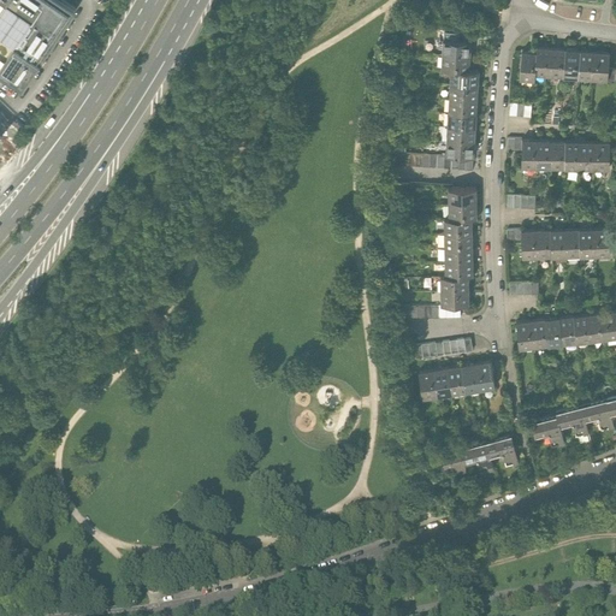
[(65,0),(0,0),(0,70),(23,86),(41,59),(76,7),(65,0)]
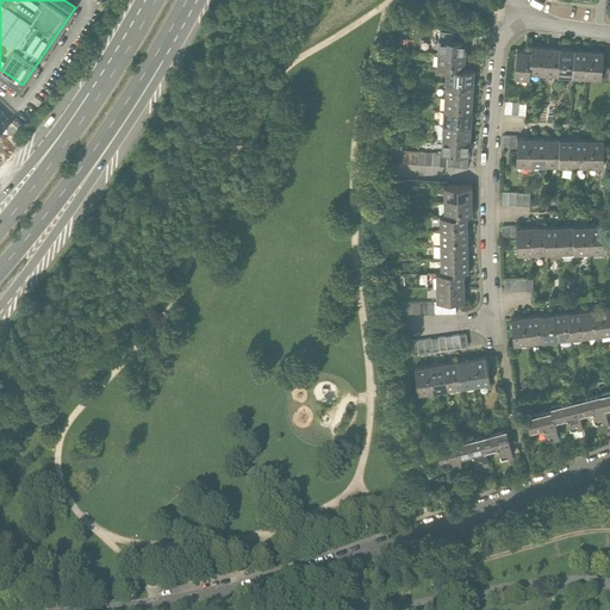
[(437,51),(465,53),(465,48),(466,37),(454,37),(439,36),(437,51)]
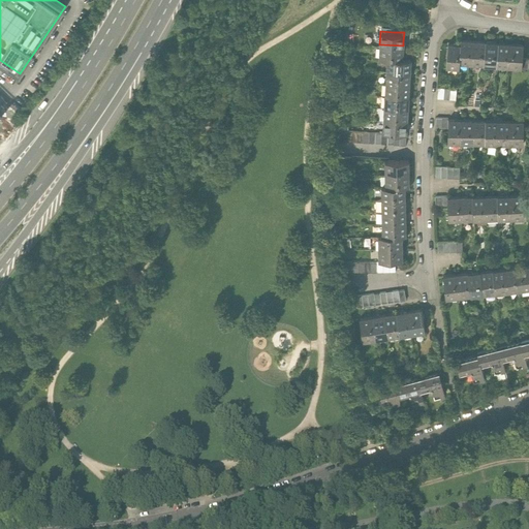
[(471,63),(473,40),(467,39),(461,39),(461,44),(459,62),(471,63)]
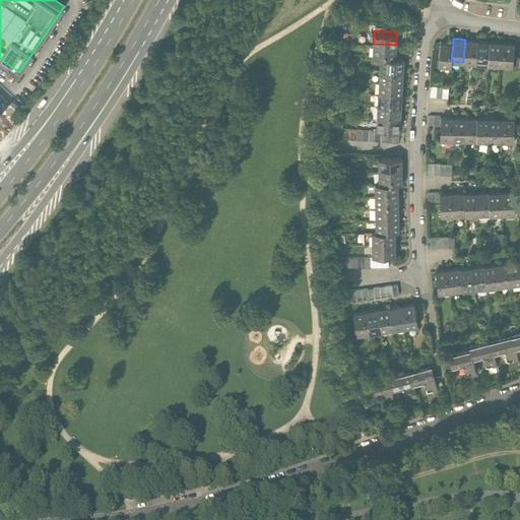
[(475,63),(477,41),(470,40),(465,40),(463,62),(475,63)]
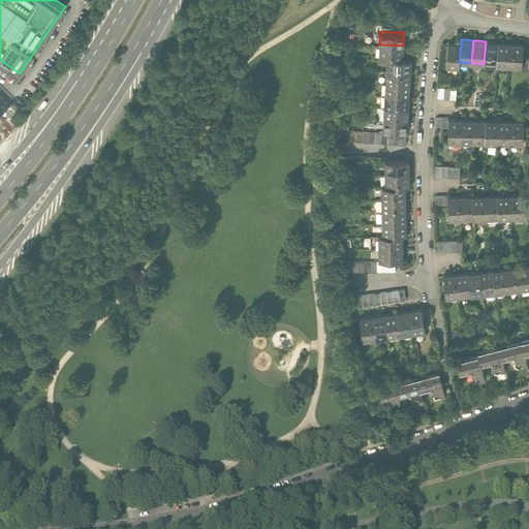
[(496,65),(498,42),(492,41),(486,41),(484,64),(496,65)]
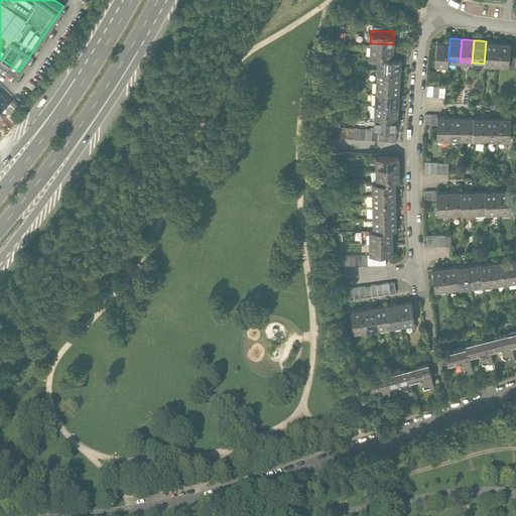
[(447,60),(449,43),(442,42),(436,41),(434,65),(447,66),(447,60)]
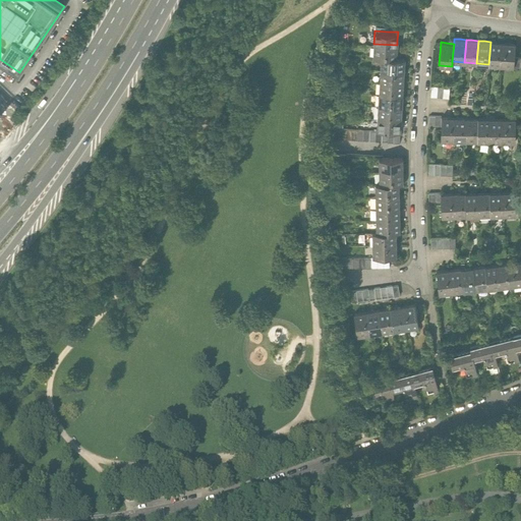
[(496,42),(490,42),(488,64),(501,65),(503,43),(496,42)]
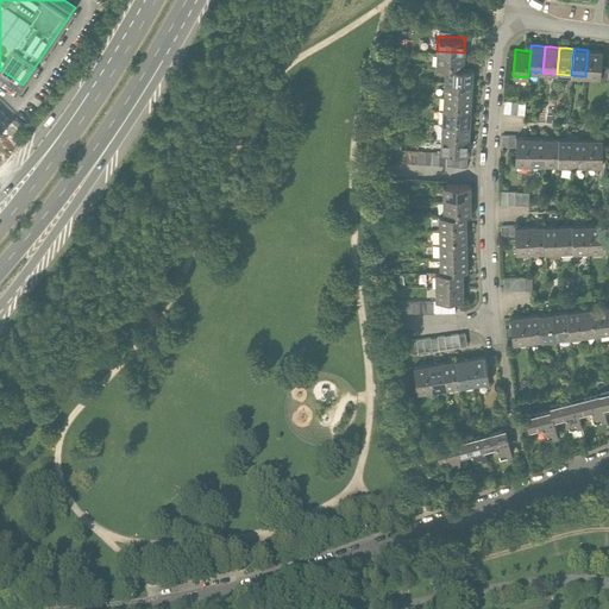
[(595,50),(588,50),(585,76),(600,79),(601,67),(602,51),(595,50)]
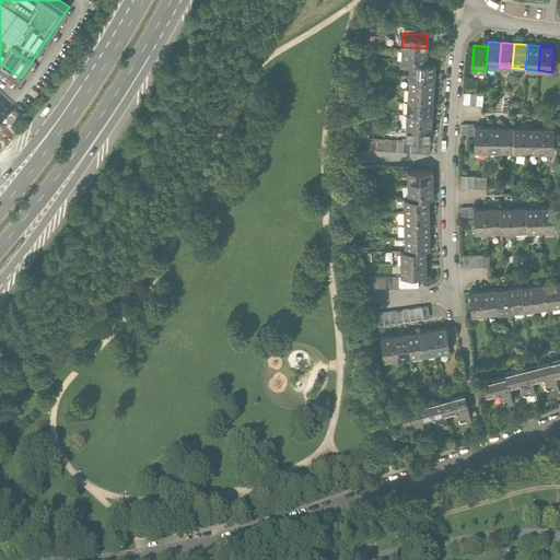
[(427,48),(401,47),(401,60),(410,60),(426,61),(427,56),(427,48)]
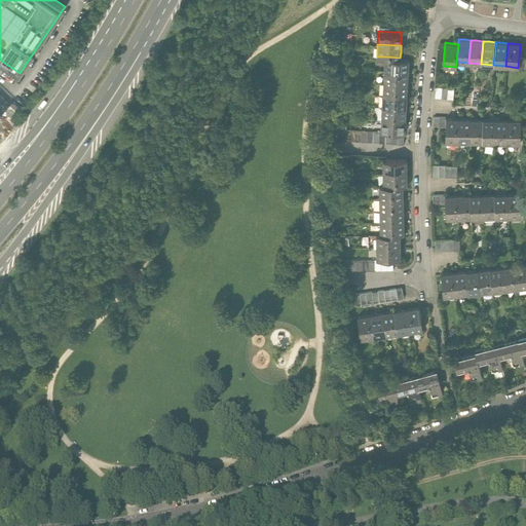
[(384,69),(408,70),(408,64),(408,58),(400,58),(385,57),(384,69)]
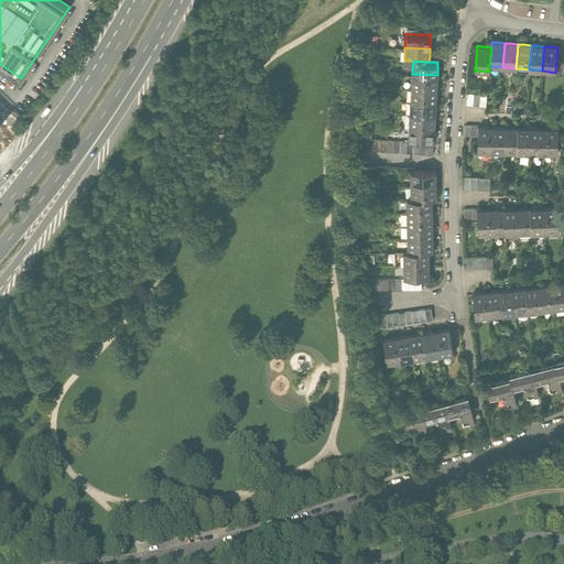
[(411,87),(436,88),(436,82),(437,75),(412,74),(411,87)]
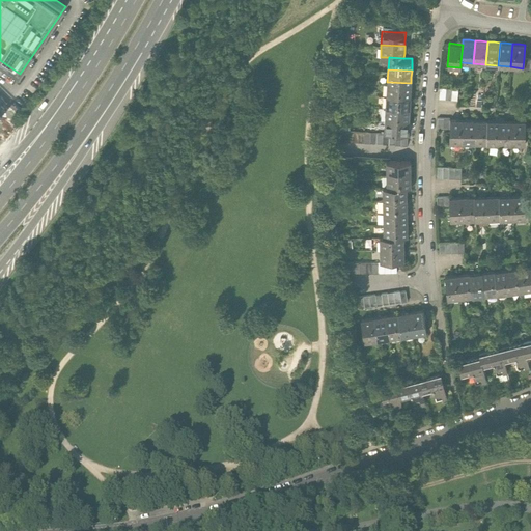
[(387,94),(410,95),(411,89),(411,83),(387,82),(387,94)]
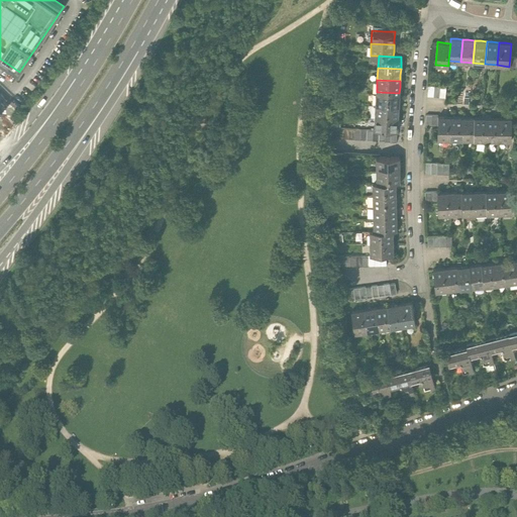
[(446,86),(428,85),(427,96),(445,97),(446,86)]
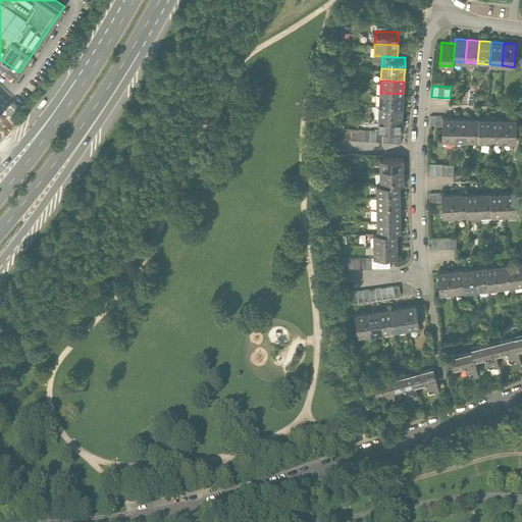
[(379,105),(402,106),(403,100),(403,94),(380,93),(379,105)]
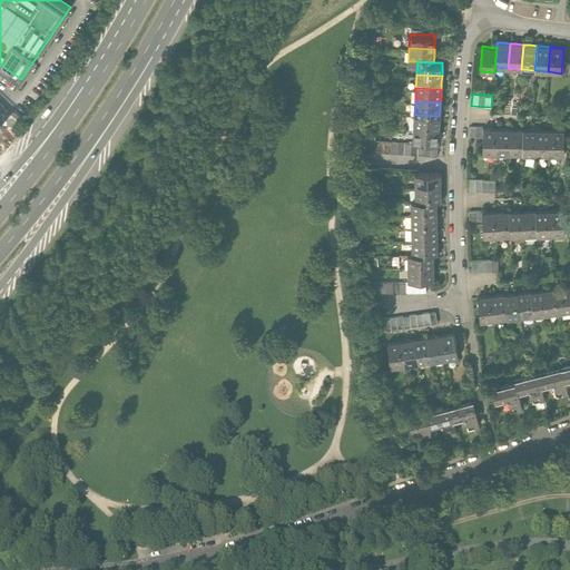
[(413,128),(439,129),(439,123),(439,116),(414,115),(413,128)]
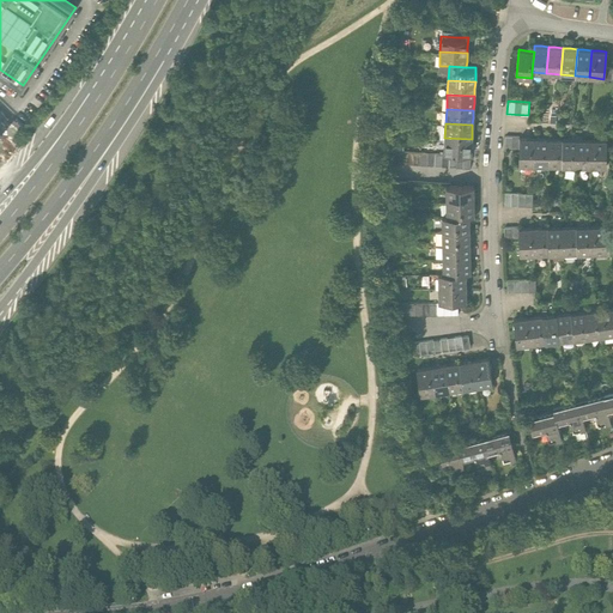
[(519,137),(505,137),(504,150),(519,150),(519,138),(519,137)]
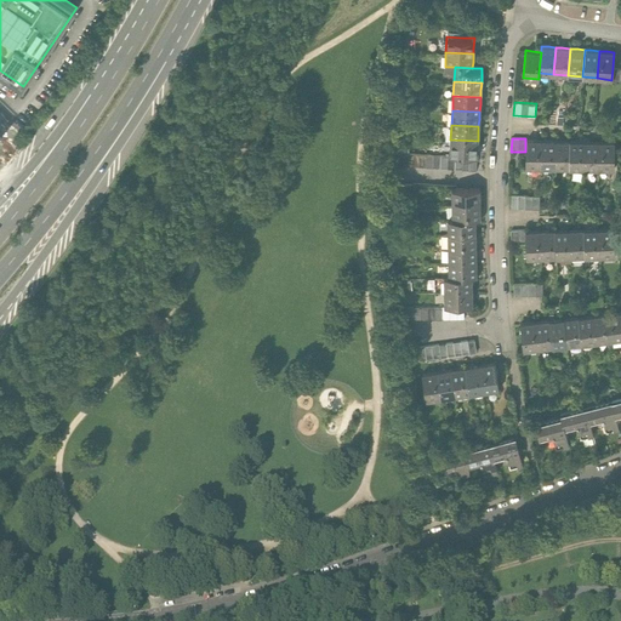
[(478,141),(450,140),(449,154),(477,155),(478,147),(478,141)]
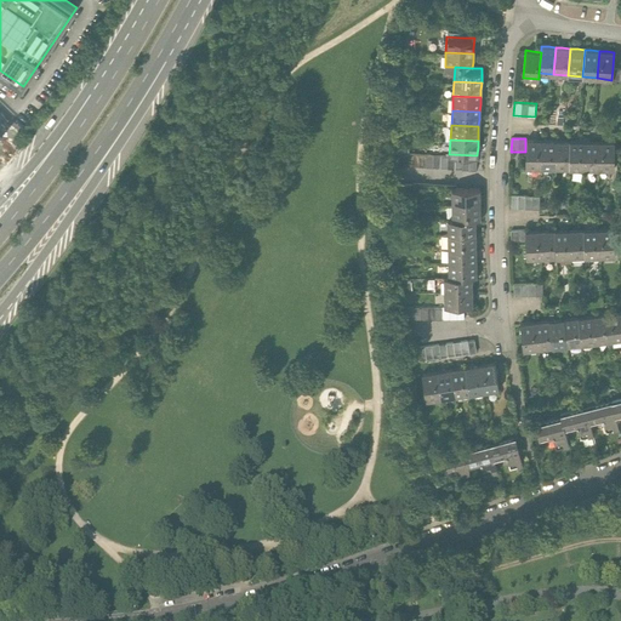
[(525,167),(540,167),(541,140),(535,140),(525,140),(525,152),(525,167)]
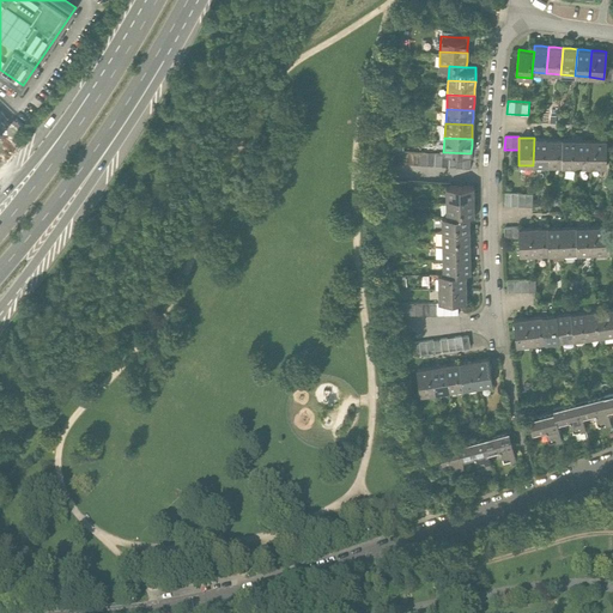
[(533,165),(547,165),(548,139),(541,139),(534,138),(533,165)]
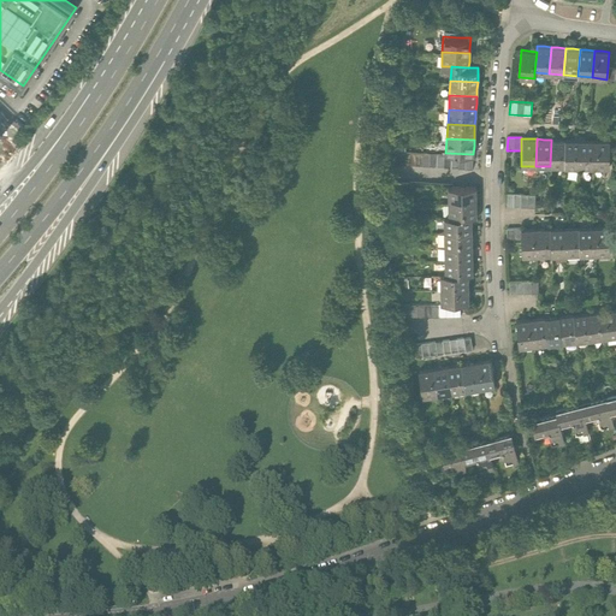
[(558,140),(551,140),(550,166),(564,167),(566,140),(558,140)]
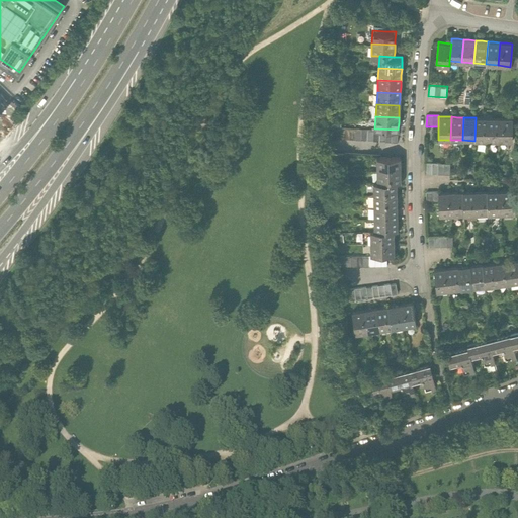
[(475,141),(487,141),(488,117),(482,117),(476,117),(475,141)]
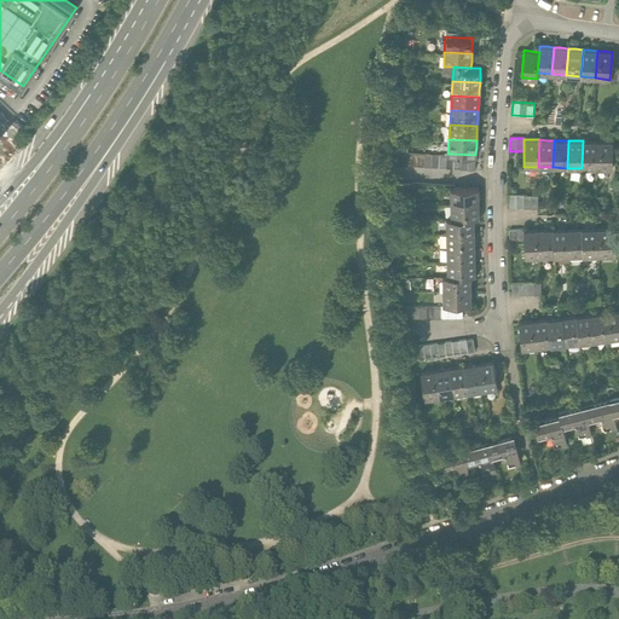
[(582,168),(596,168),(597,142),(589,140),(583,140),(582,168)]
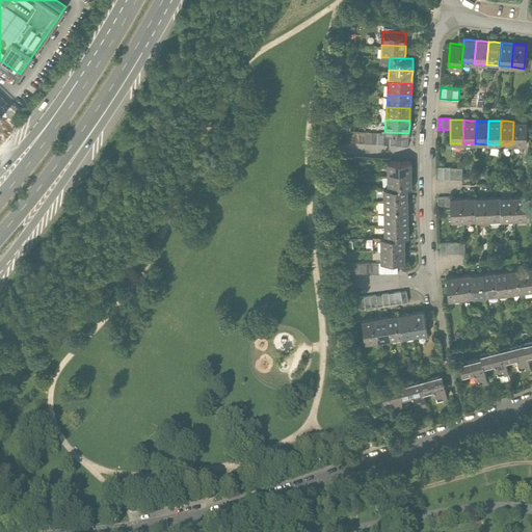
[(520,122),(513,122),(512,144),(526,145),(526,122),(520,122)]
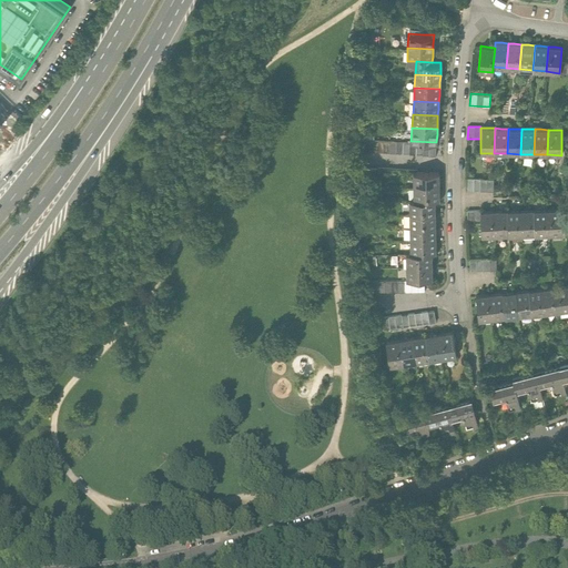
[(411,141),(363,139),(363,151),(435,155),(436,142),(411,141)]
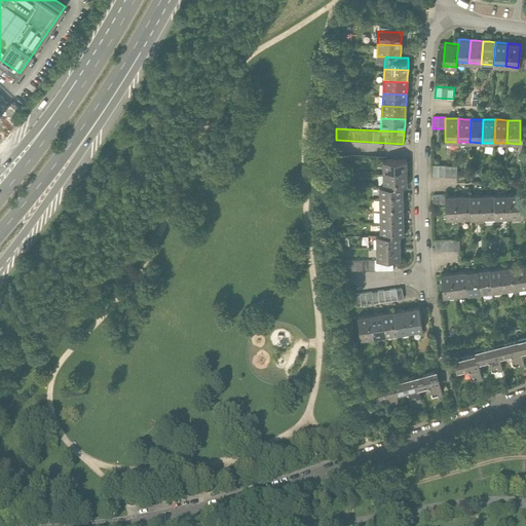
[(349,156),(337,156),(336,167),(348,167),(349,156)]
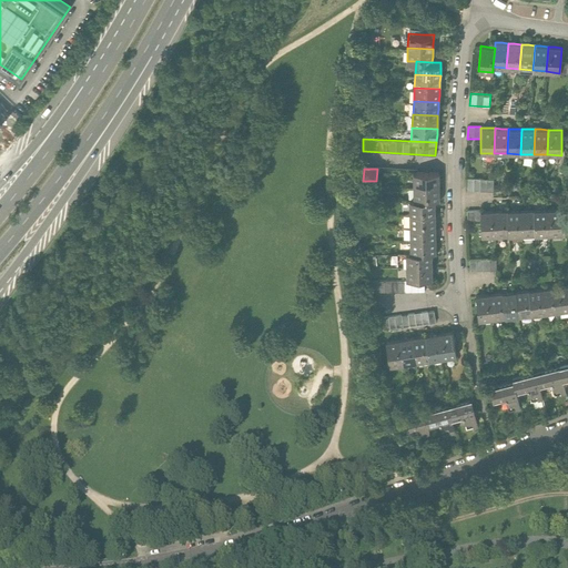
[(413,186),(438,185),(438,180),(438,172),(413,173),(413,186)]
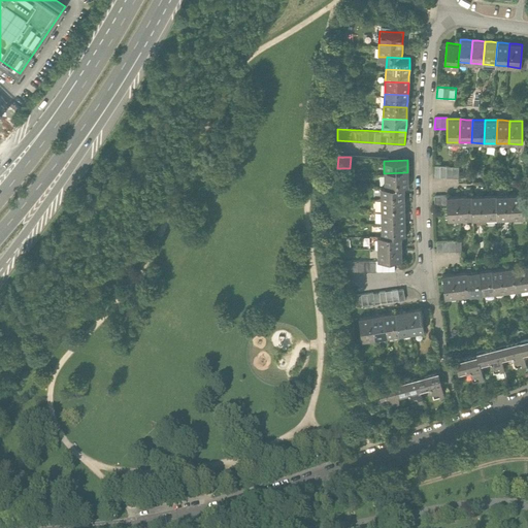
[(459,166),(434,165),(434,176),(458,177),(459,166)]
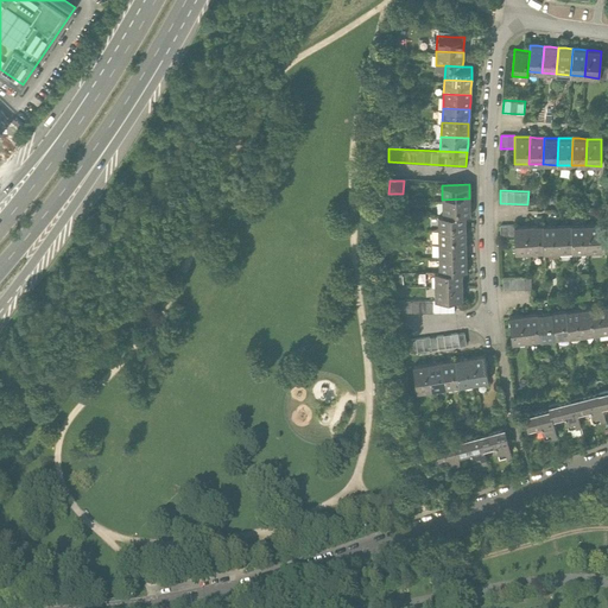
[(469,198),(442,200),(443,214),(464,213),(469,213),(469,204),(469,198)]
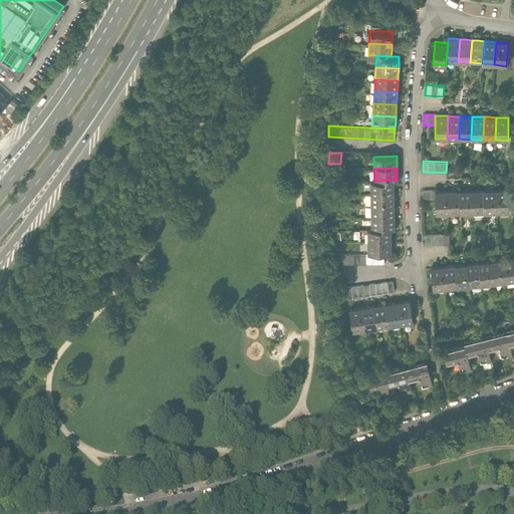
[(370,193),(394,192),(394,186),(393,180),(374,181),(370,181),(370,193)]
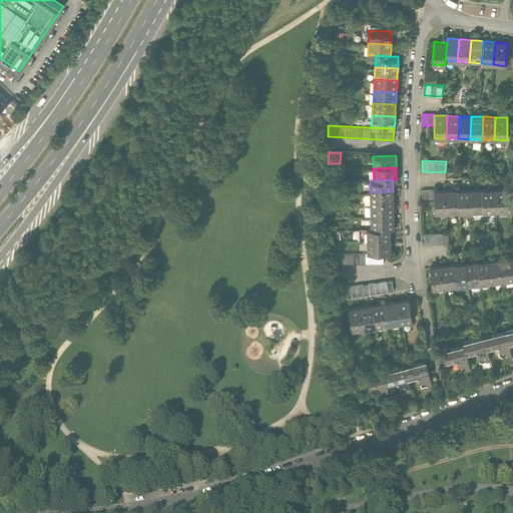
[(499,188),(494,188),(495,211),(508,210),(507,187),(499,188)]
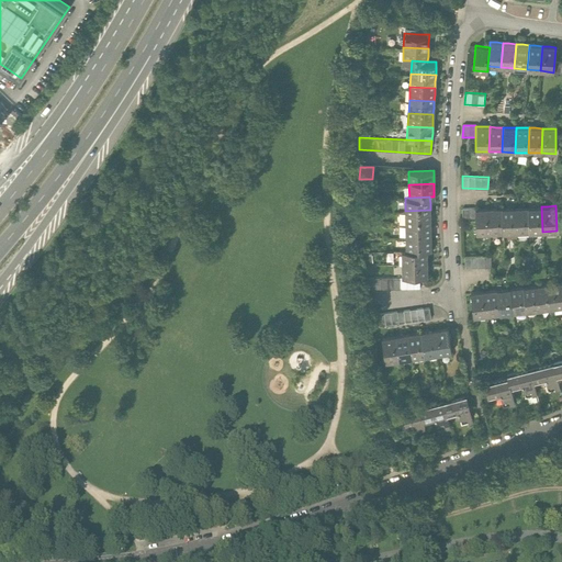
[(521,208),(515,208),(516,233),(529,232),(528,206),(521,208)]
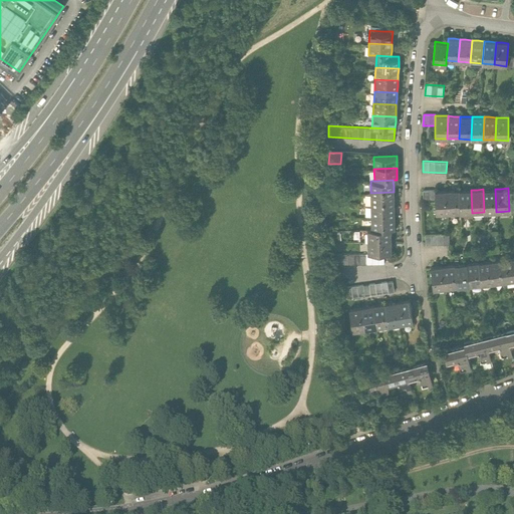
[(484,212),(496,212),(495,189),(488,189),(483,189),(484,212)]
